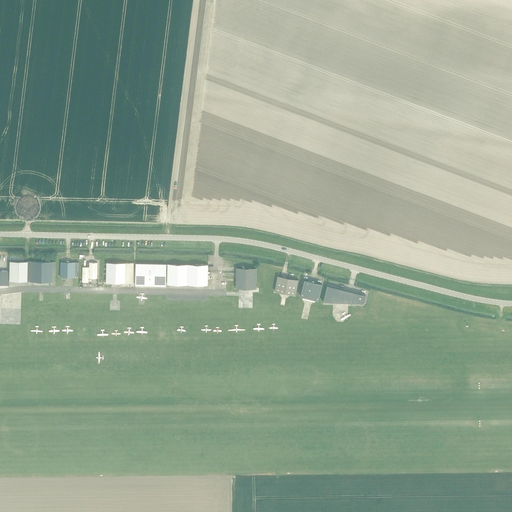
[(10,260),(9,271),(9,273),(9,280),(27,281),(28,261),(24,261),(10,260)]
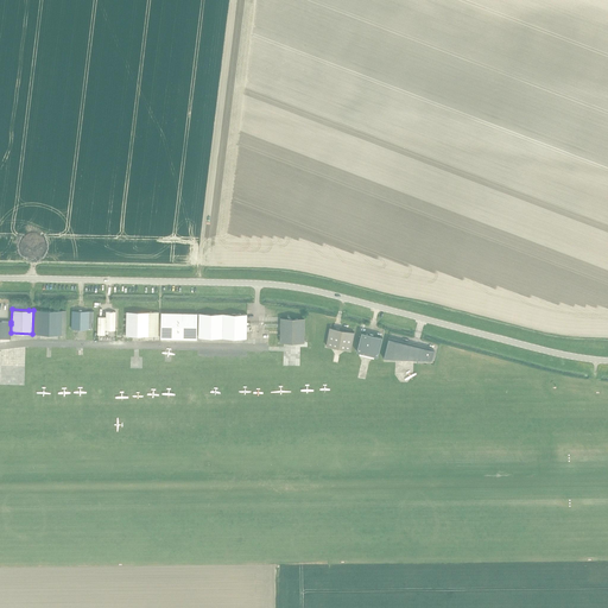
[(32,334),(37,334),(65,335),(67,310),(33,310),(32,334)]
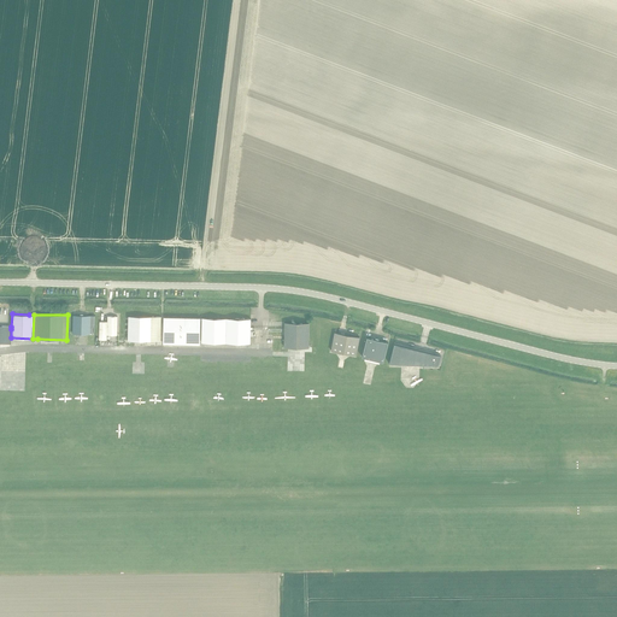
[(89,333),(90,316),(74,315),(72,334),(89,334),(89,333)]
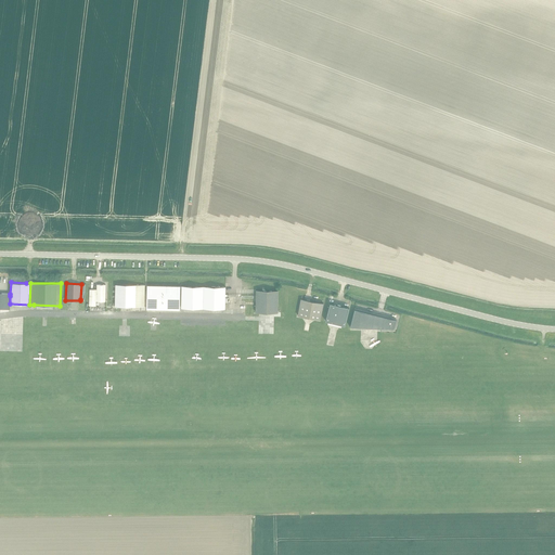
[(90,289),(89,306),(95,306),(95,301),(105,301),(105,285),(97,284),(97,289),(90,289)]
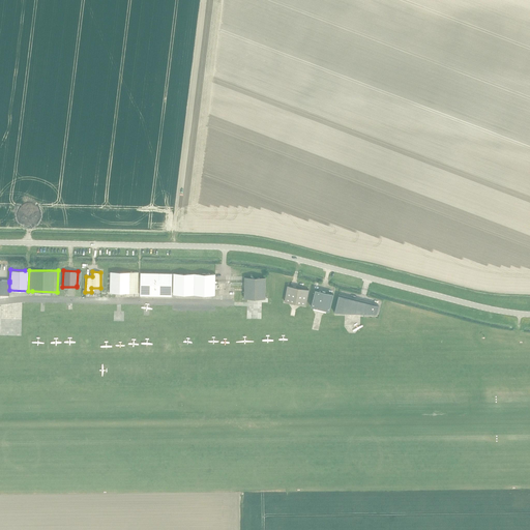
[(110,293),(124,293),(124,272),(111,271),(110,293)]
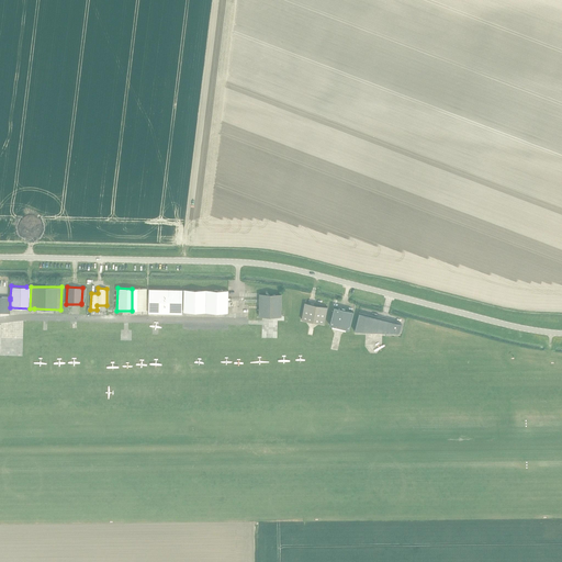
[(132,289),(132,311),(137,311),(146,311),(147,289),(132,289)]
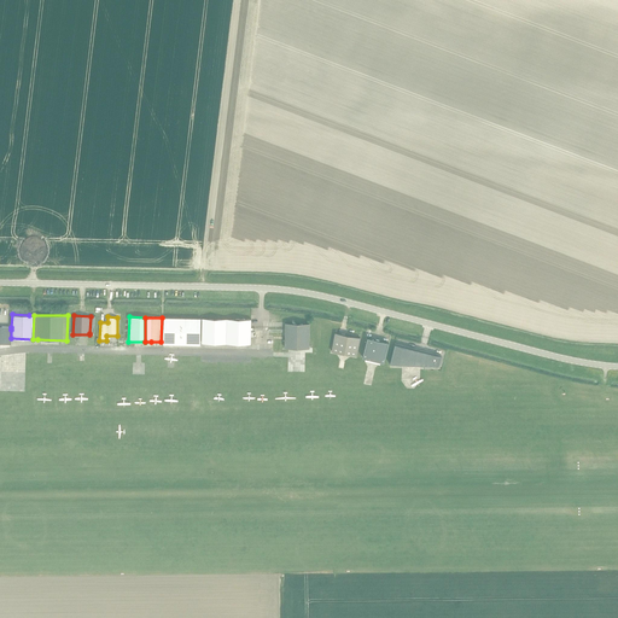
[(200,345),(200,319),(164,318),(163,344),(200,345)]
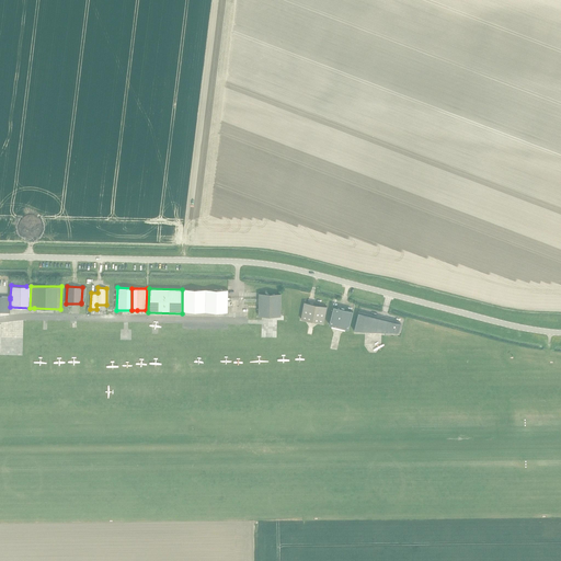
[(227,312),(228,290),(183,289),(183,311),(227,312)]
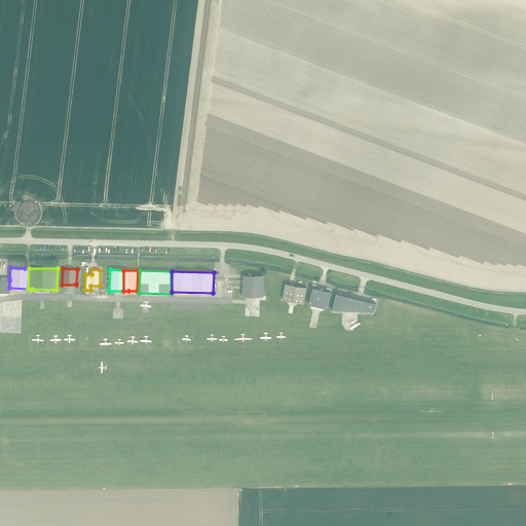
[(245,274),(242,274),(242,296),(263,296),(263,275),(245,274)]
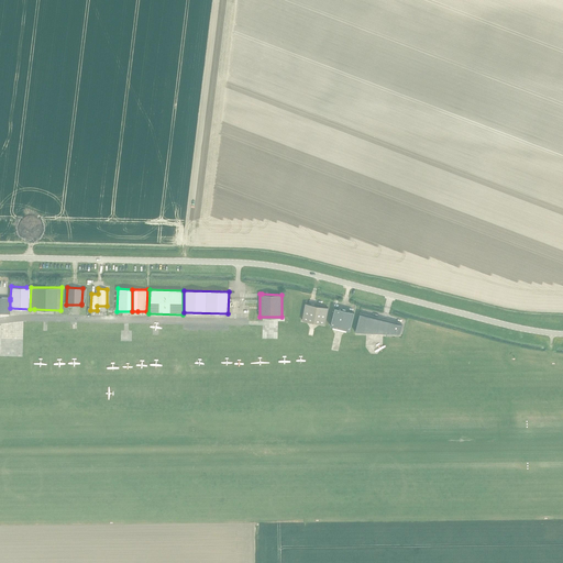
[(0,312),(3,313),(10,313),(10,308),(10,300),(10,298),(0,297),(0,312)]
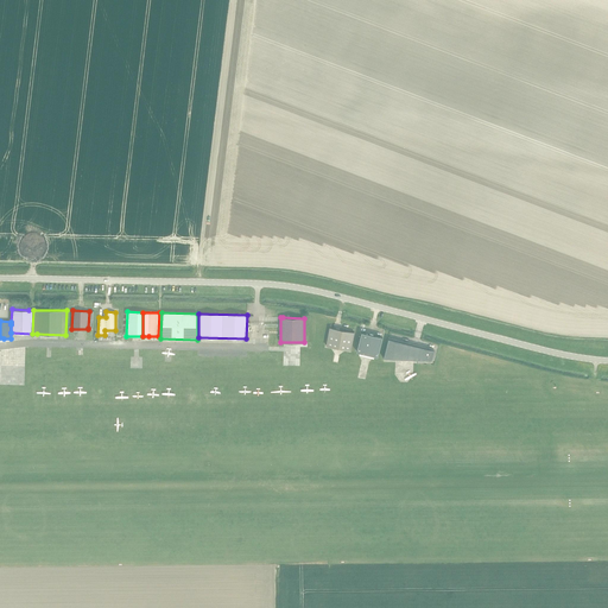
[(354,331),(329,328),(325,346),(350,350),(354,331)]
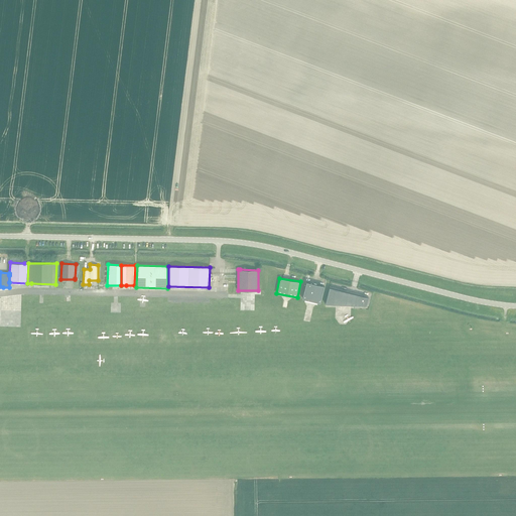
[(302,280),(298,298),(302,299),(302,298),(320,302),(325,286),(306,281),(302,280)]
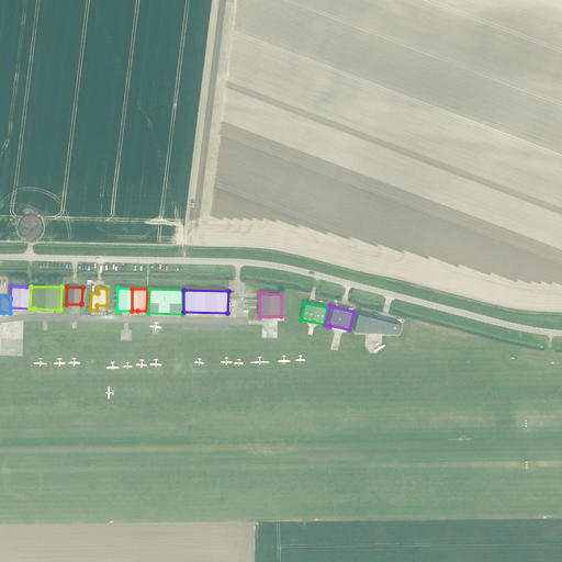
[(401,324),(359,313),(355,330),(398,333),(401,324)]
